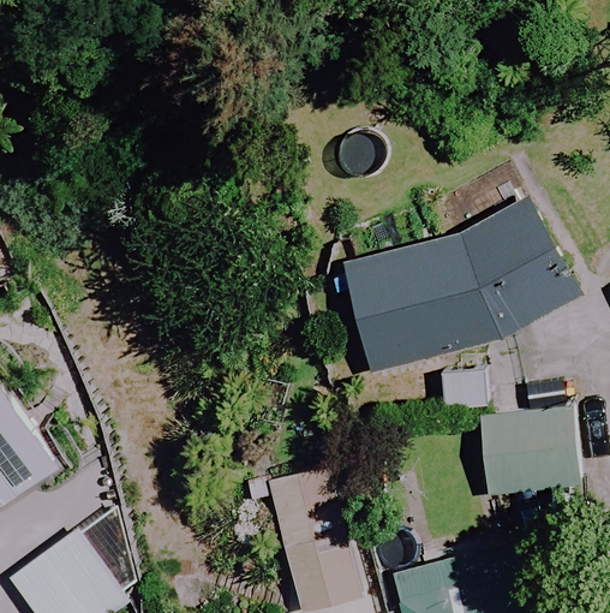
[(566,310),(538,209),(344,263),(374,374),(513,334),(510,326),(566,310)]
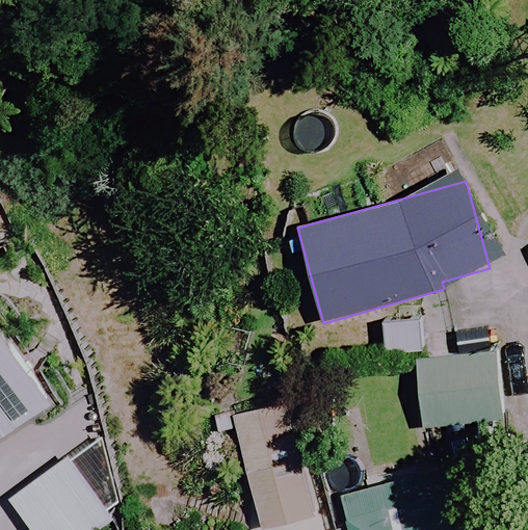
[(0,434),(52,401),(0,323),(0,434)]
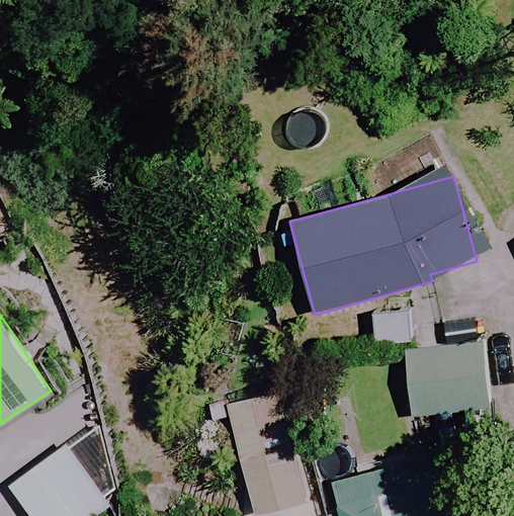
[(487,407),(481,343),(404,350),(411,414),(487,407)]
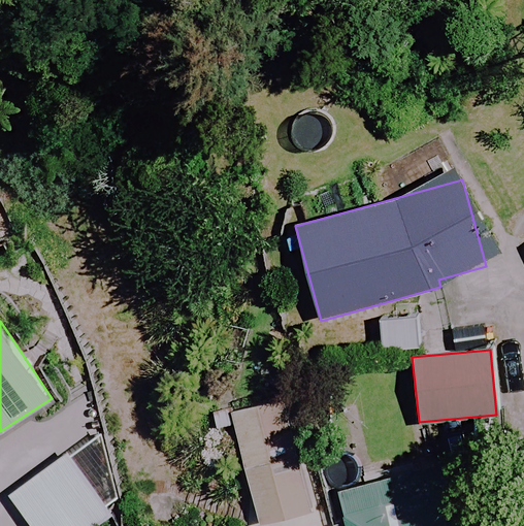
[(308,511),(282,399),(230,412),(257,523),(308,511)]
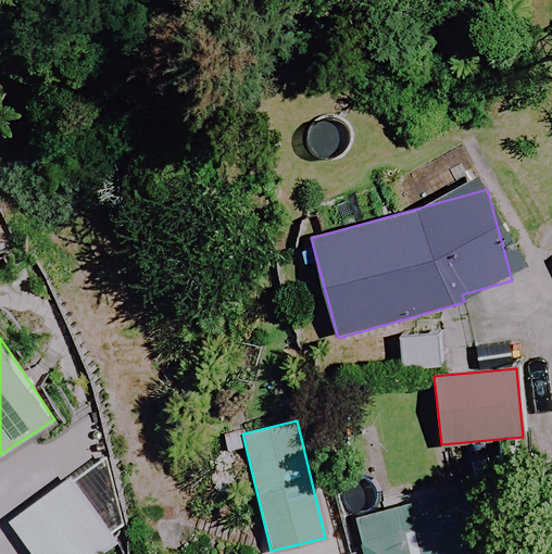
[(91,553),(108,544),(76,491),(28,519),(49,553),(91,553)]
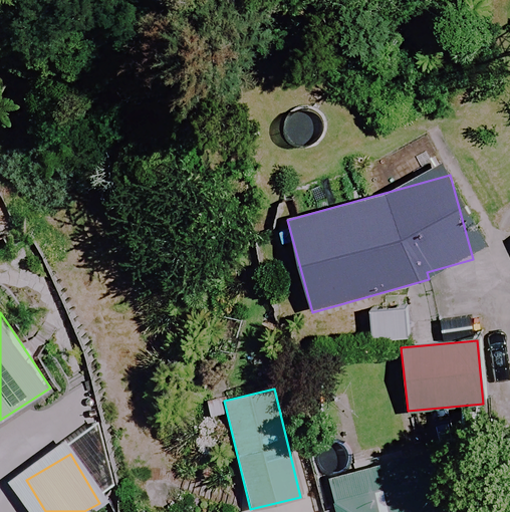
[(335,511),(435,511),(433,501),(443,499),(434,454),(328,477),(335,511)]
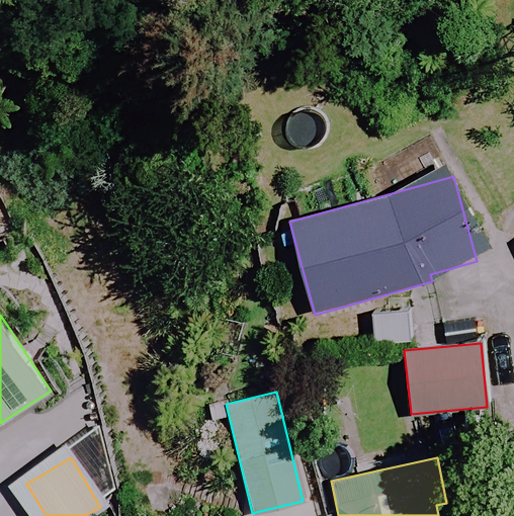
All buildings are outlined.
